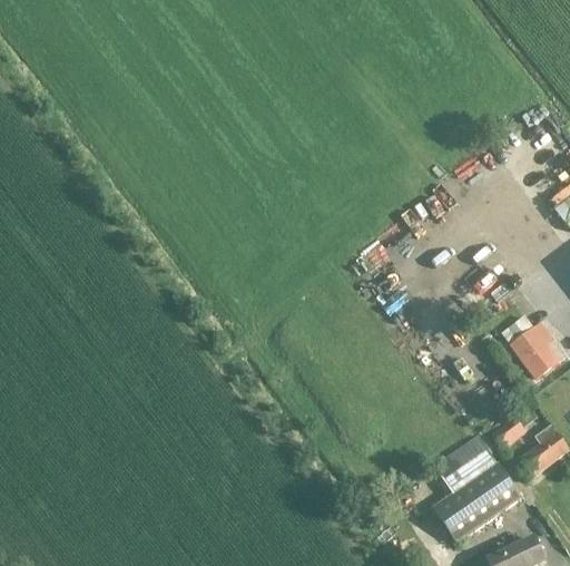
[(471,152),(487,178),(561,132),(541,99),(505,122),(510,128),(471,152)]
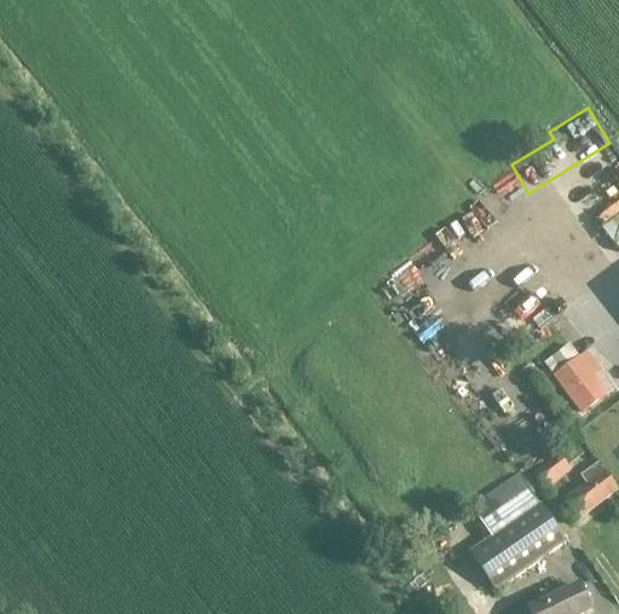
[(618,209),(618,193),(607,198),(612,212),(618,209)]
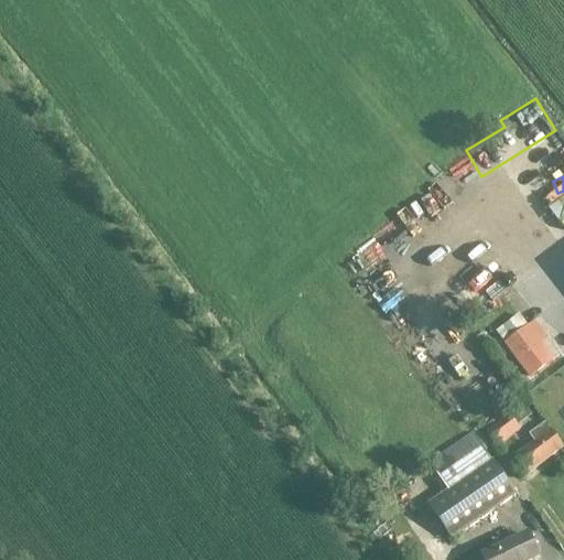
[(420,232),(437,216),(429,205),(438,196),(430,186),(401,210),(420,232)]
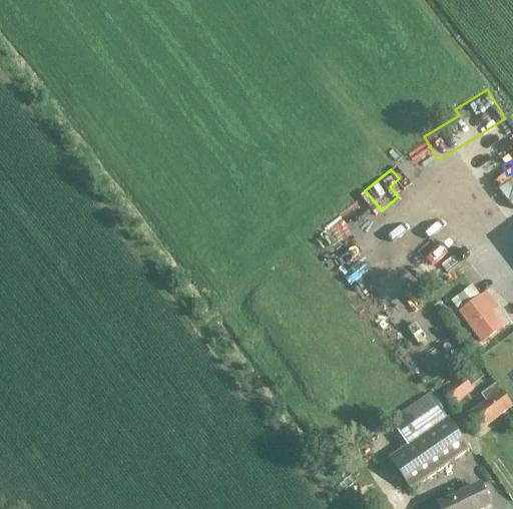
[(345,200),(361,217),(374,205),(358,188),(345,200)]
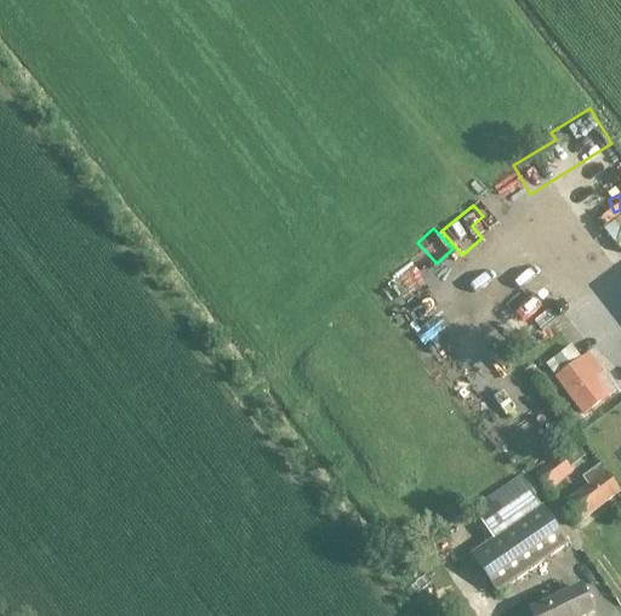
[(391,267),(406,287),(432,268),(416,246),(391,267)]
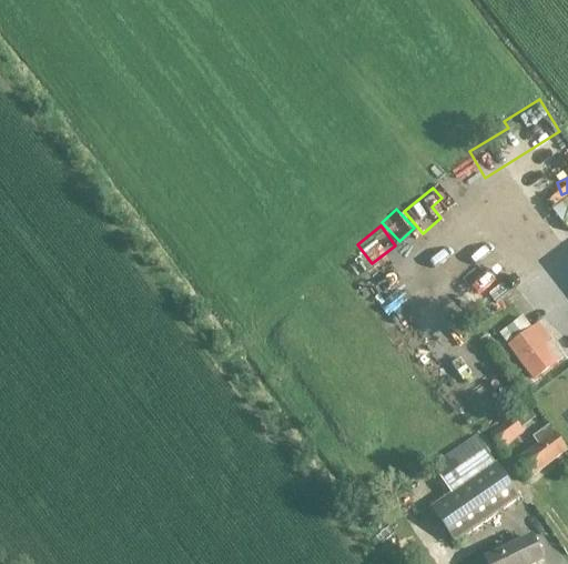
[(266,237),(249,248),(254,259),(273,248),(266,237)]
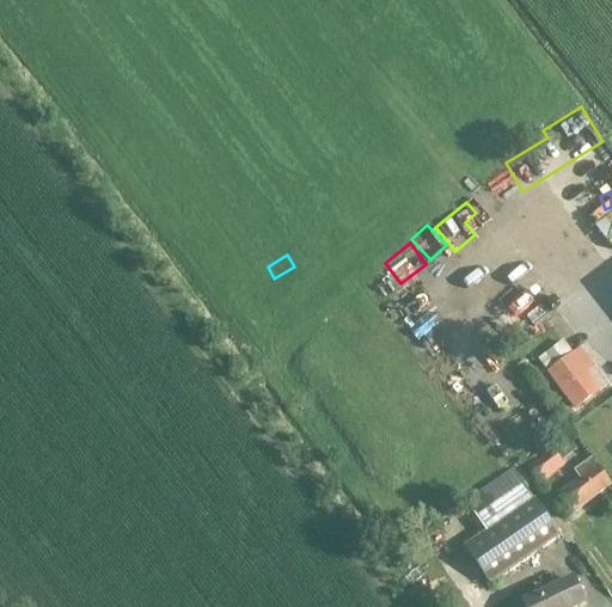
[(415,300),(460,265),(452,255),(407,289),(415,300)]
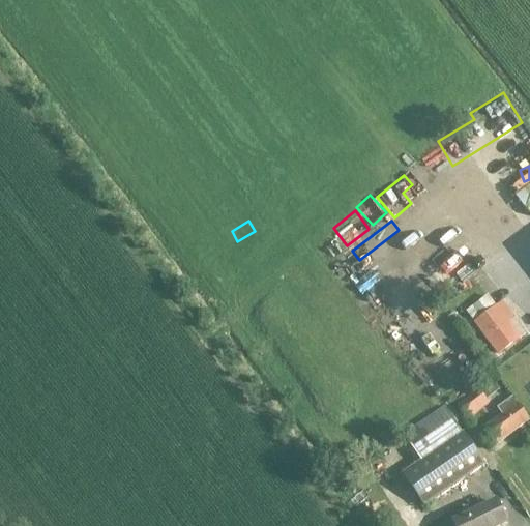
[(396,255),(414,239),(407,232),(389,247),(396,255)]
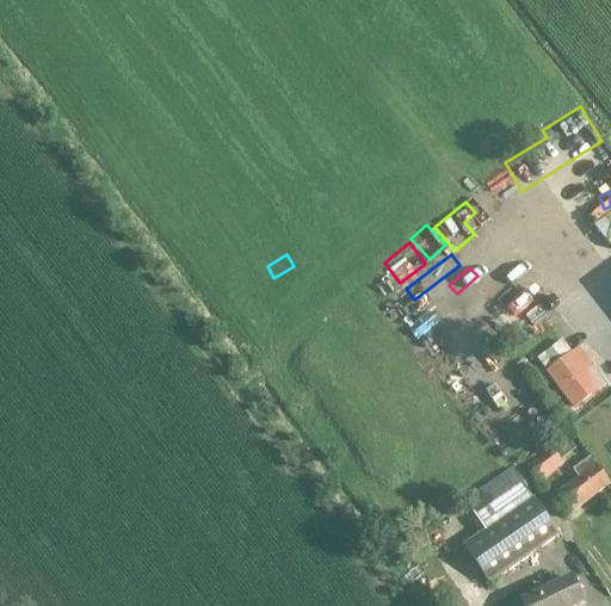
[(448,288),(420,311),(430,322),(457,298),(448,288)]
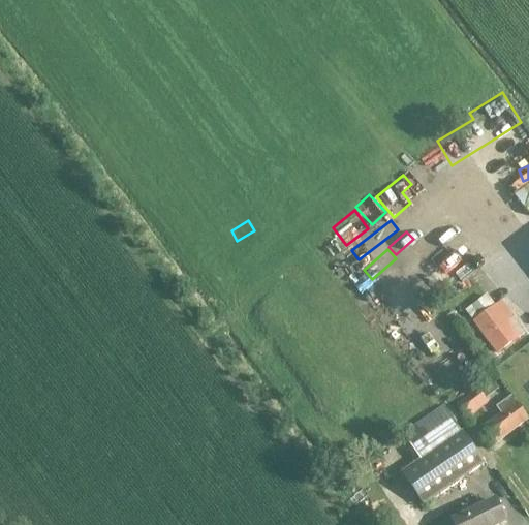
[(527,331),(503,299),(496,304),(487,292),(465,309),(498,352),(527,331)]
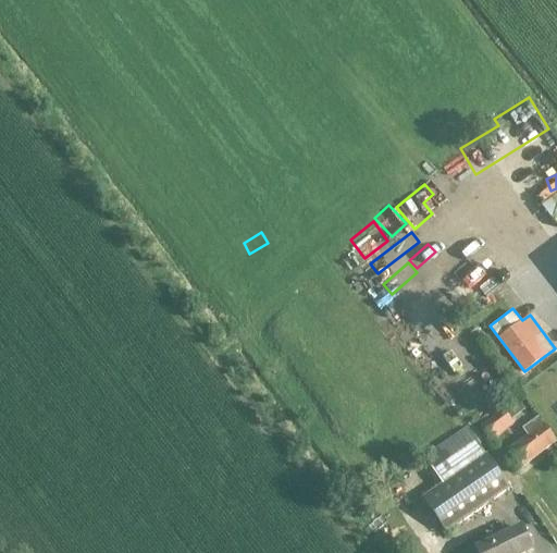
[(494,440),(516,422),(503,406),(481,422),(494,440)]
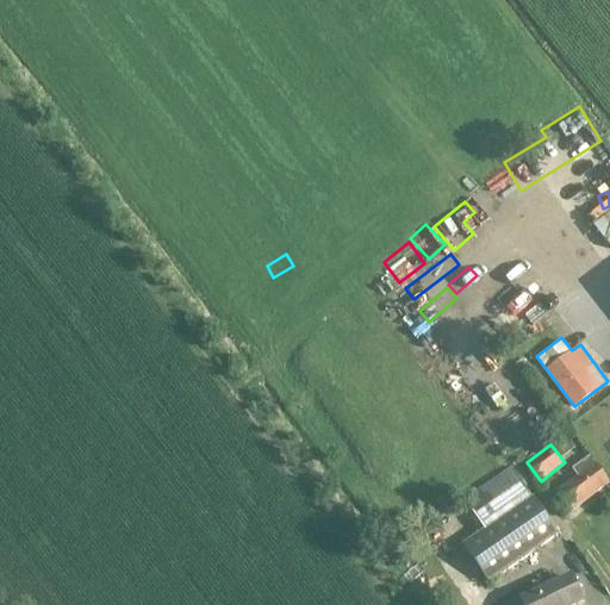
[(566,513),(609,480),(591,455),(573,467),(579,474),(552,494),(566,513)]
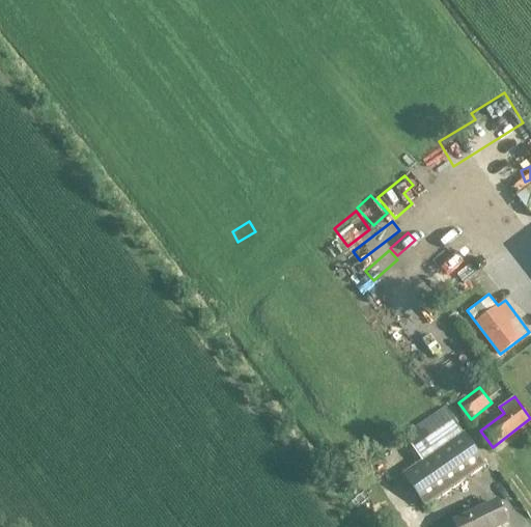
[(426,507),(487,465),(446,404),(403,433),(422,460),(402,473),(426,507)]
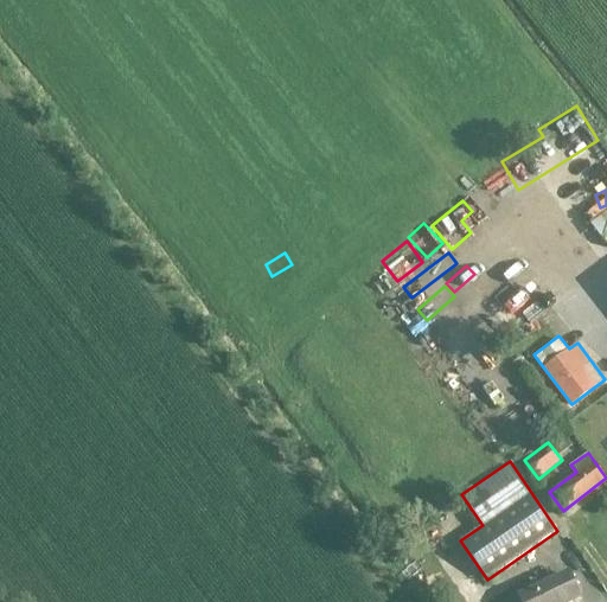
[(517,588),(573,568),(564,548),(509,568),(517,588)]
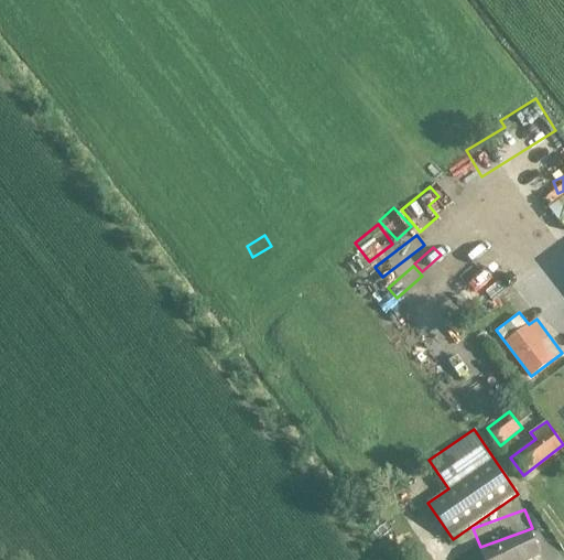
[(484,555),(486,559),(530,559),(540,556),(530,532),(484,555)]
